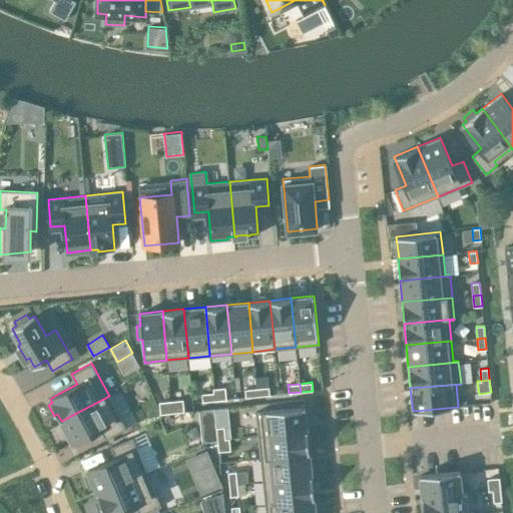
[(225,387),(213,389),(213,393),(214,401),(226,399),(225,387)]
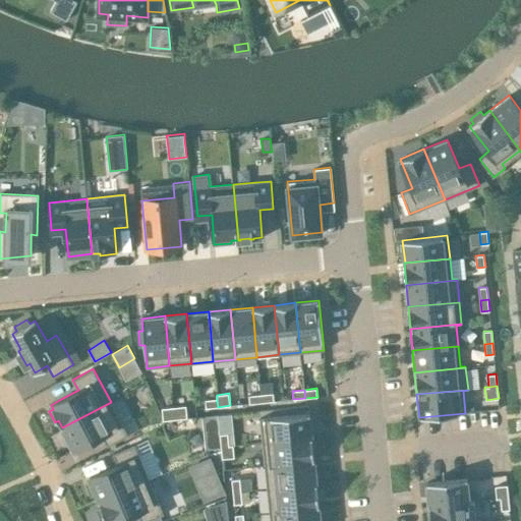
[(273,393),(261,394),(262,402),(274,401),(273,393)]
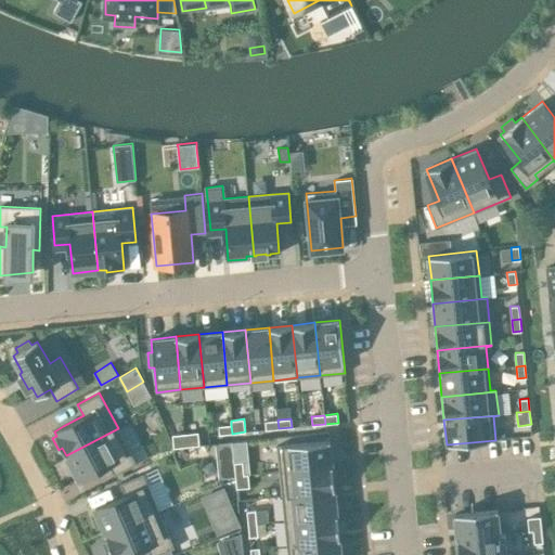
[(278,420),(265,421),(266,430),(279,428),(278,420)]
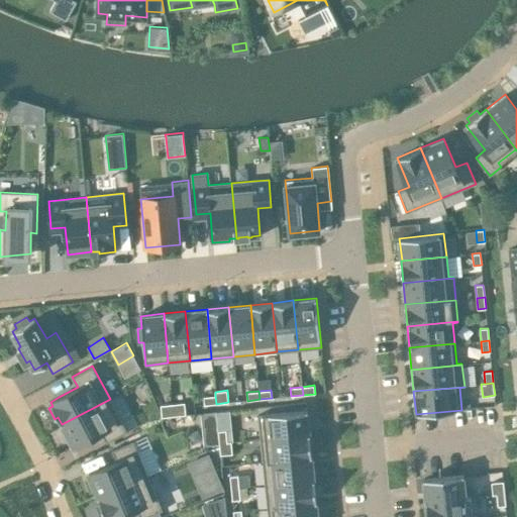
[(215,396),(203,397),(204,405),(216,404),(215,396)]
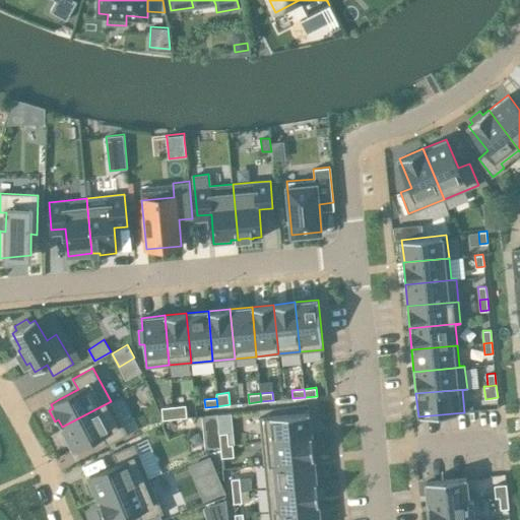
[(111,401),(62,427),(74,449),(101,435),(102,435),(108,445),(119,439),(128,434),(111,401)]
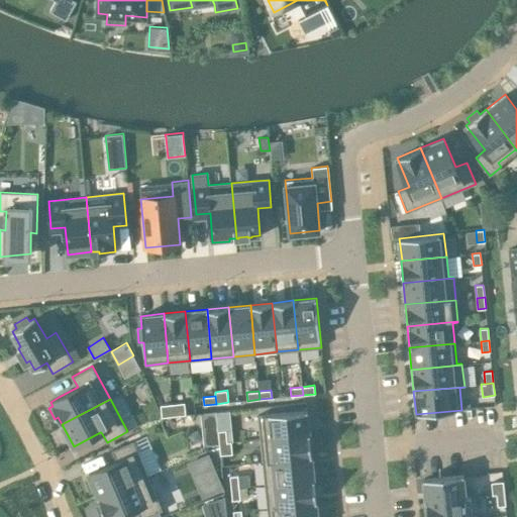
[(185,402),(173,404),(174,416),(186,414),(185,402)]
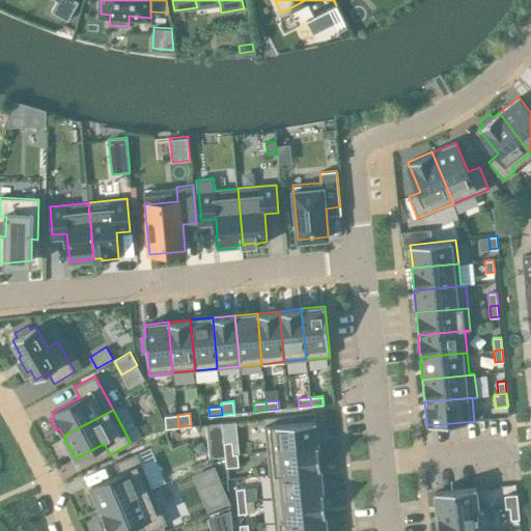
[(177,415),(165,416),(166,428),(178,427),(177,415)]
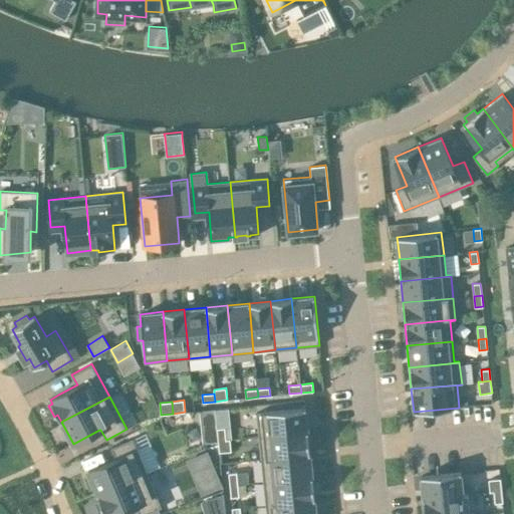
[(305,408),(256,413),(259,436),(308,431),(305,408)]
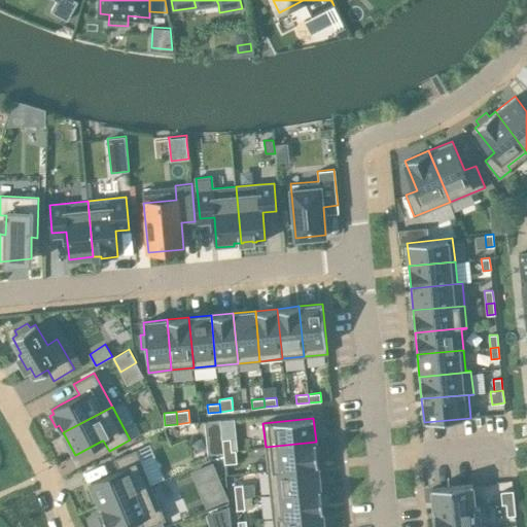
[(220,420),(205,421),(205,429),(220,427),(220,420)]
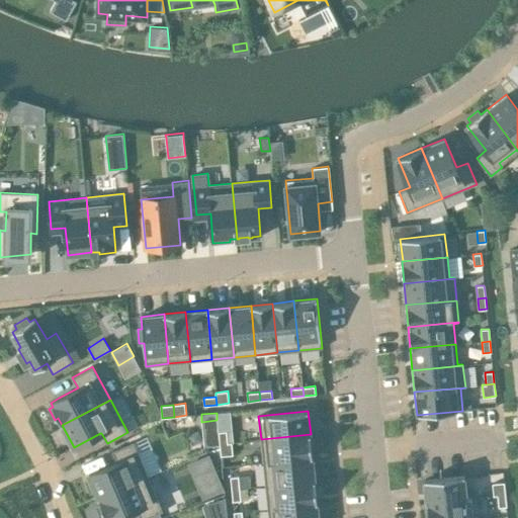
[(227,430),(219,431),(220,443),(228,442),(227,430)]
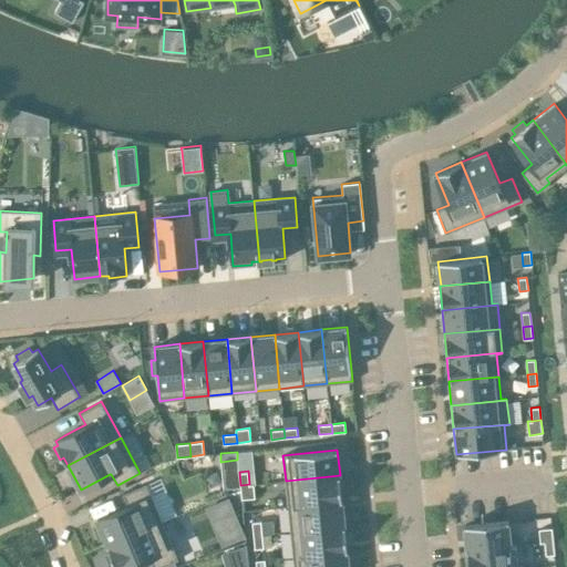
[(340,475),(286,481),(288,506),(342,501),(340,475)]
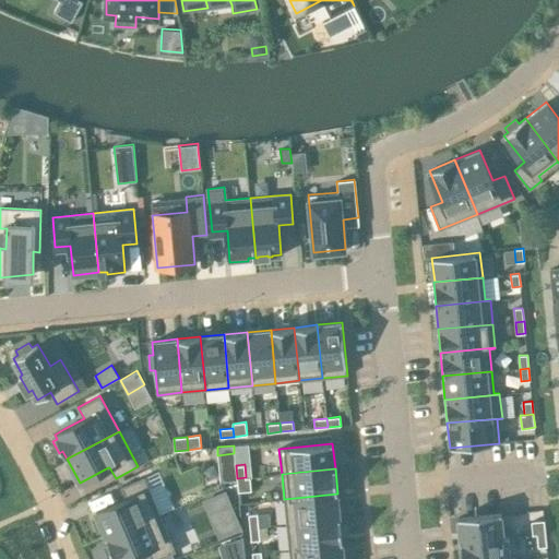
[(97,516),(93,519),(98,531),(103,530),(106,536),(159,514),(144,476),(119,487),(125,499),(95,512),(97,516)]
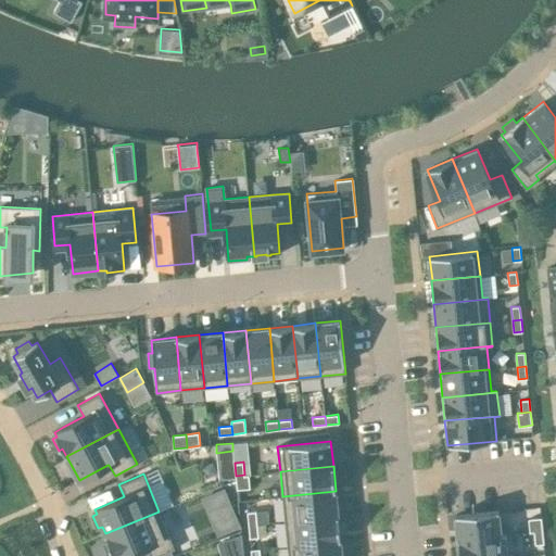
[(244,476),(236,476),(237,490),(250,488),(249,475),(244,476)]
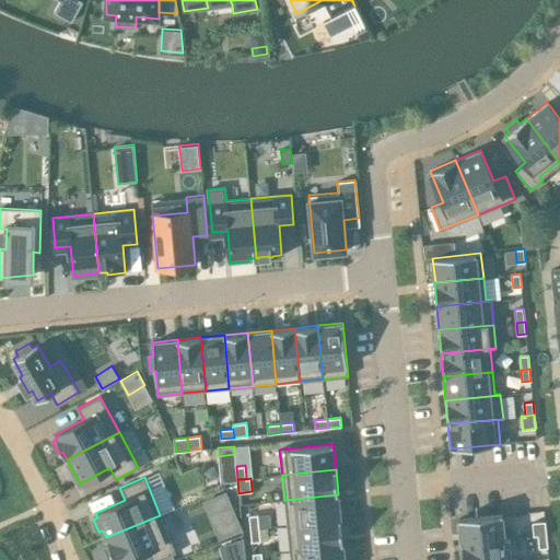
[(338,494),(284,500),(287,525),(340,520),(338,494)]
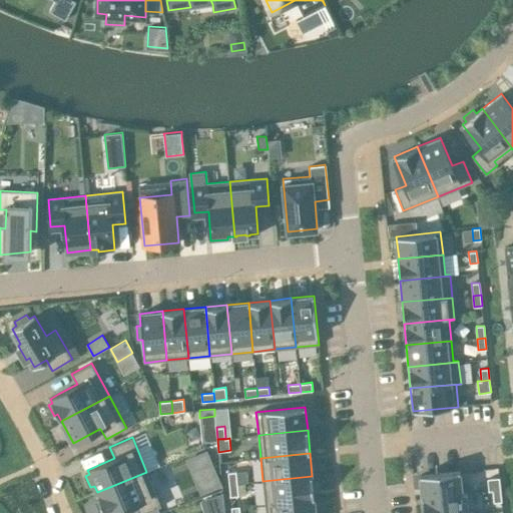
[(460,471),(420,475),(423,498),(462,494),(460,471)]
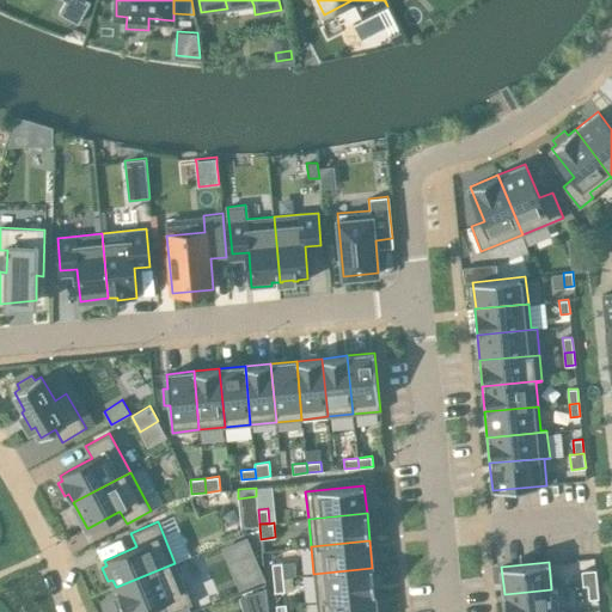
[(120,597),(115,599),(121,611),(126,610),(126,611),(134,611),(161,601),(165,611),(171,611),(175,611),(185,606),(193,604),(175,563),(116,587),(120,595),(120,597)]
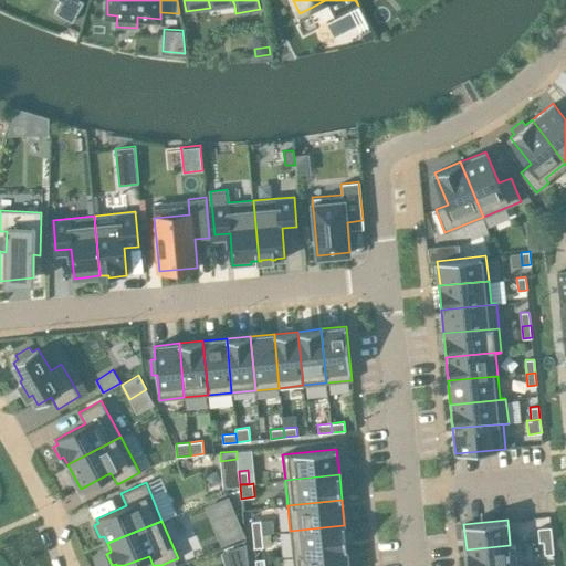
[(260,521),(251,521),(253,534),(262,533),(260,521)]
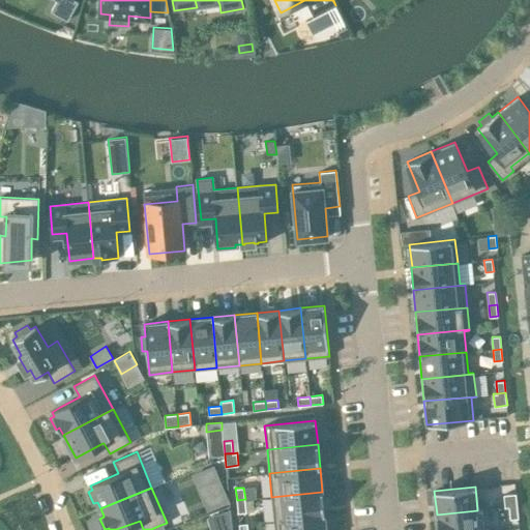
[(322,492),(271,497),(274,520),(324,514),(322,492)]
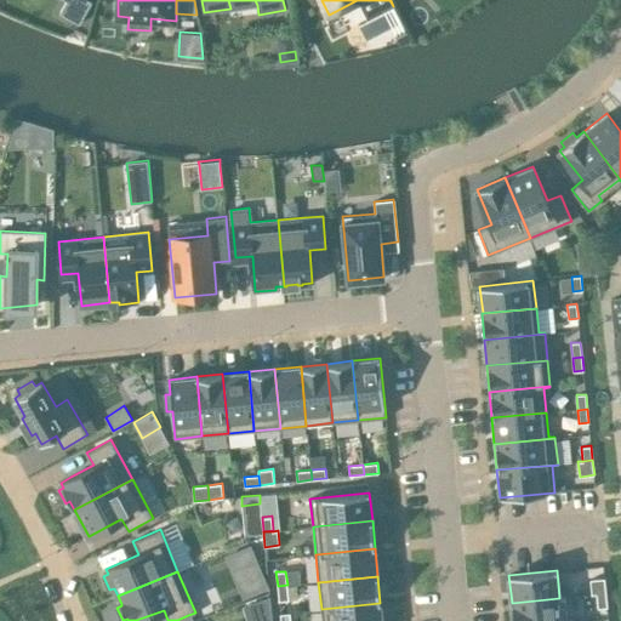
[(604,579),(594,579),(597,594),(607,593),(604,579)]
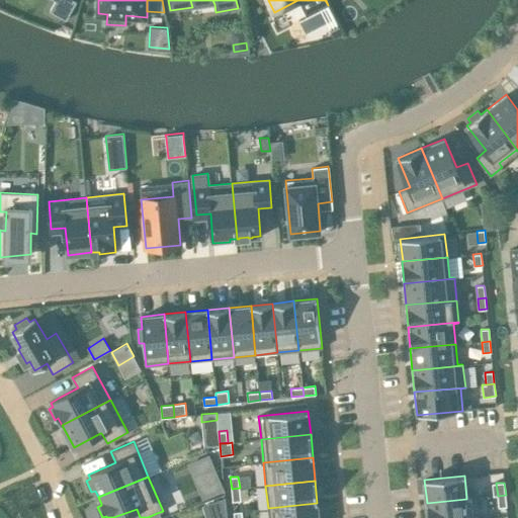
[(240,488),(232,489),(233,501),(241,500),(240,488)]
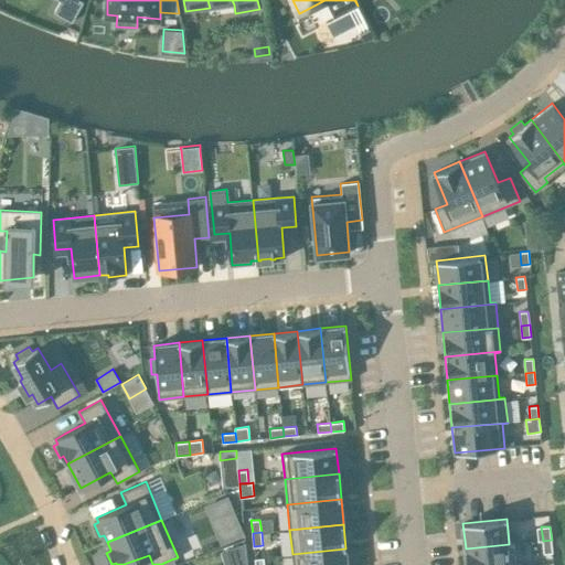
[(552,540),(543,541),(544,553),(553,552),(552,540)]
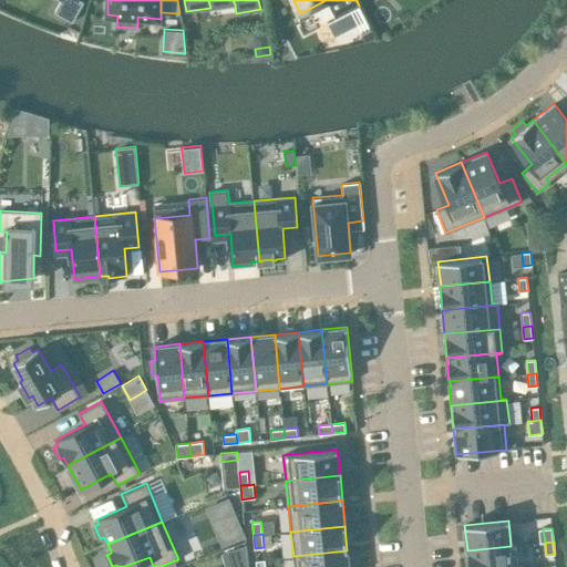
[(246,544),(222,553),(226,566),(248,558),(246,544)]
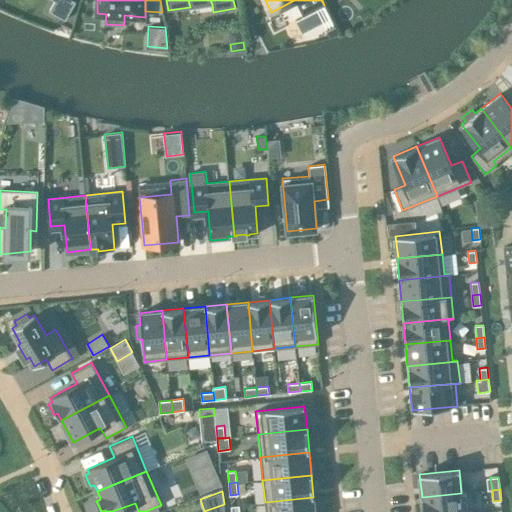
[(461,493),(422,497),(423,511),(467,511),(466,492),(461,493)]
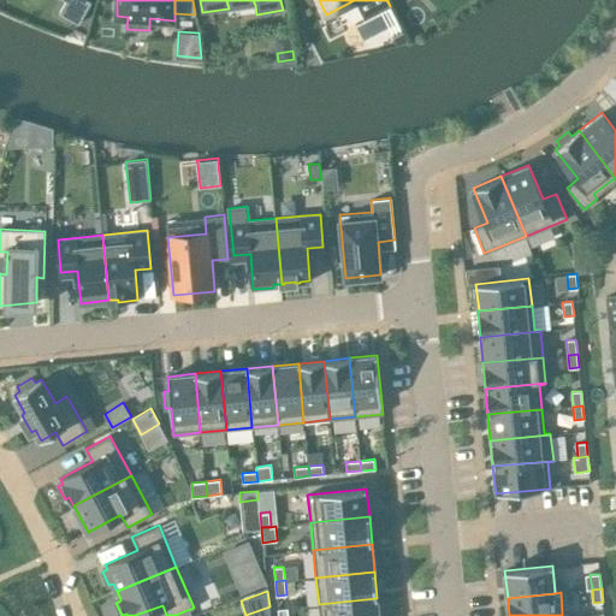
[(378,615),(377,598),(319,604),(319,615),(378,615)]
